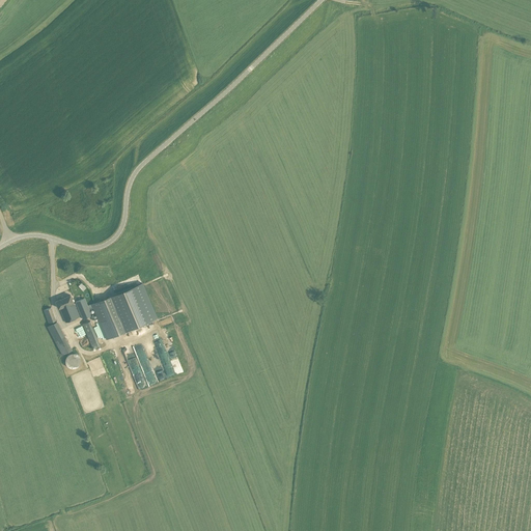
[(96,313),(107,339),(157,319),(141,285),(88,305),(86,298),(75,302),(82,318),(96,313)]
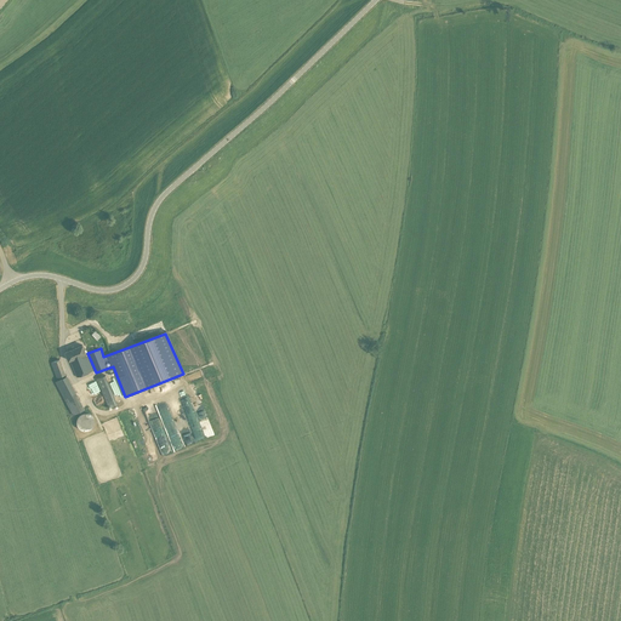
[(83,345),(66,352),(68,360),(69,360),(77,376),(93,370),(86,354),(86,353),(83,345)]
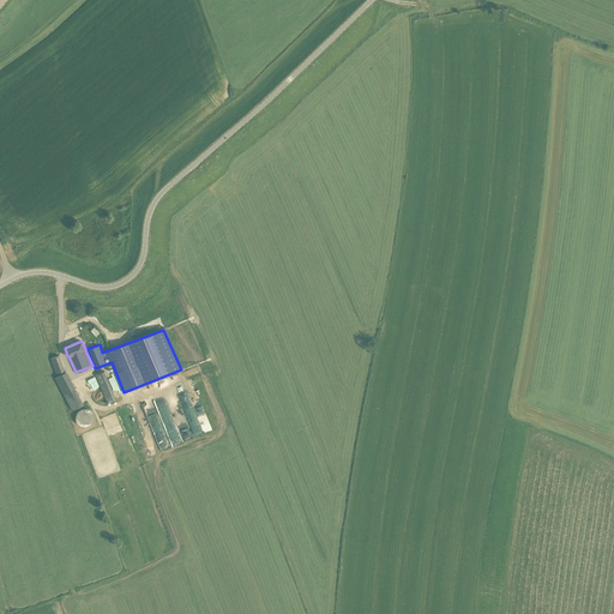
[(60,354),(50,357),(53,365),(62,361),(60,354)]
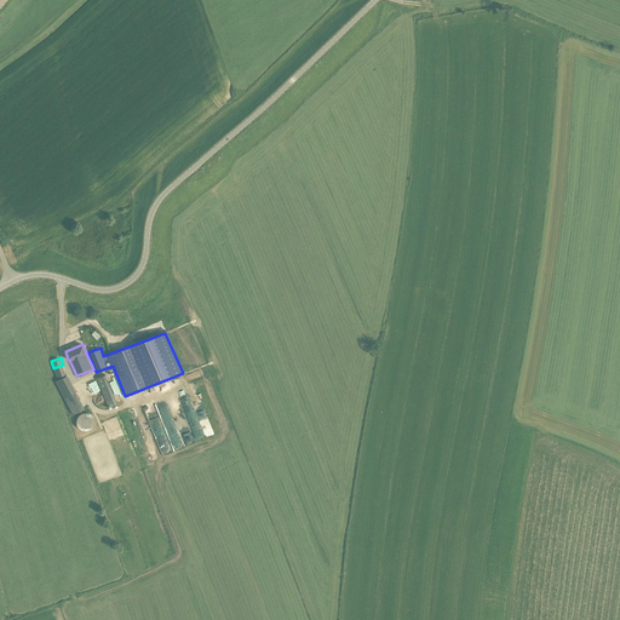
[(82,408),(65,374),(55,380),(72,413),(82,408)]
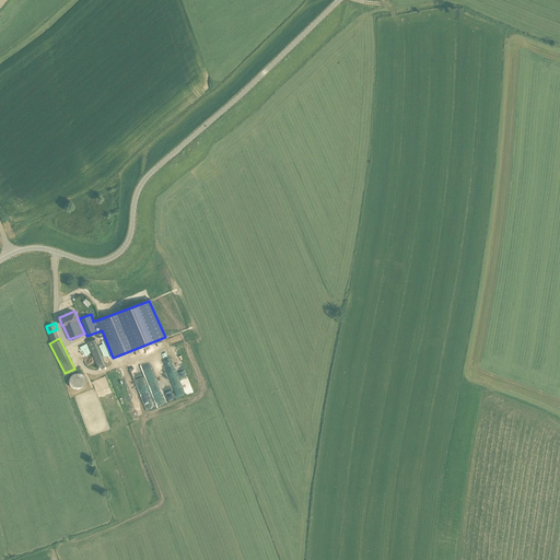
[(97,362),(98,365),(103,363),(95,338),(88,340),(94,363),(97,362)]
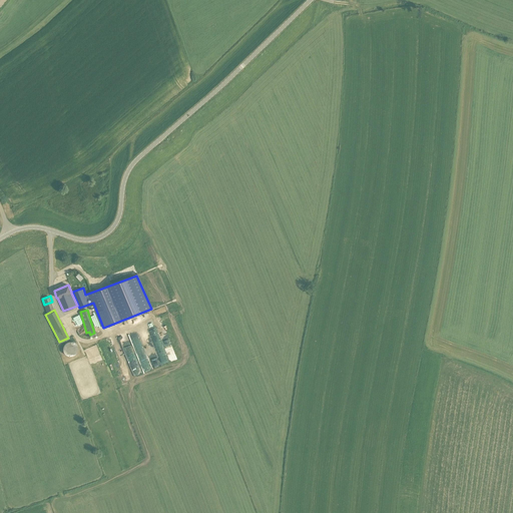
[(156,359),(164,358),(159,325),(139,329),(141,345),(146,344),(147,348),(144,348),(143,347),(137,348),(137,351),(138,351),(139,357),(150,355),(150,353),(148,353),(148,350),(154,349),(155,356),(141,359),(143,370),(156,368),(155,365),(156,364),(156,359)]
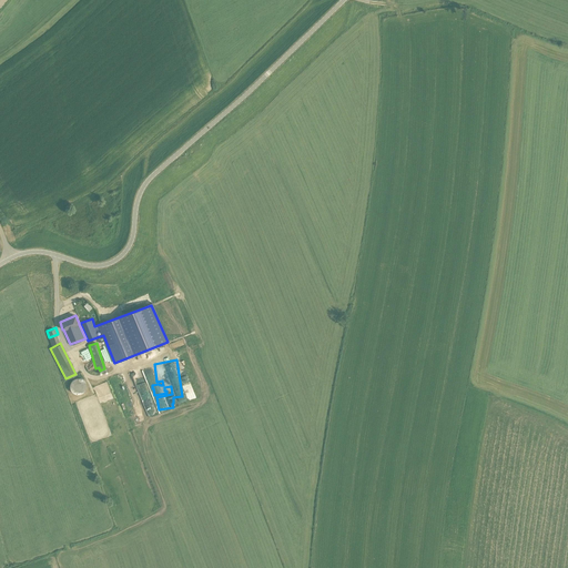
[(73,376),(68,387),(80,393),(85,382),(73,376)]
